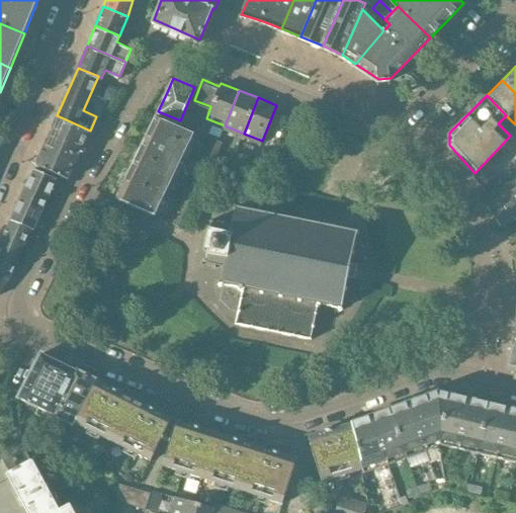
[(90,131),(57,115),(36,162),(69,176),(90,131)]
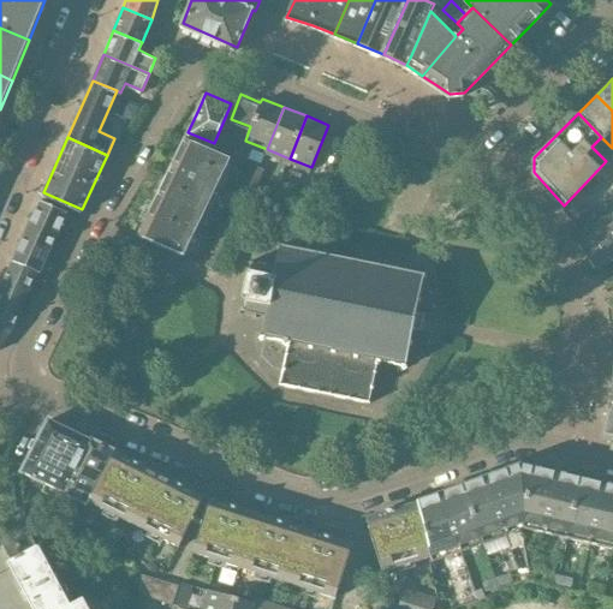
[(185,252),(231,156),(186,137),(140,233),(185,252)]
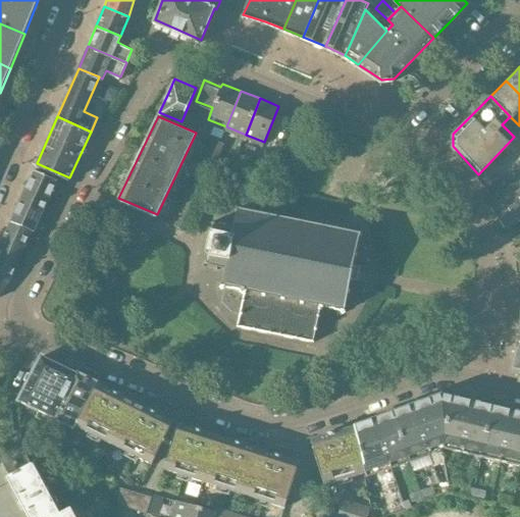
[(225,141),(217,137),(212,145),(221,149),(225,141)]
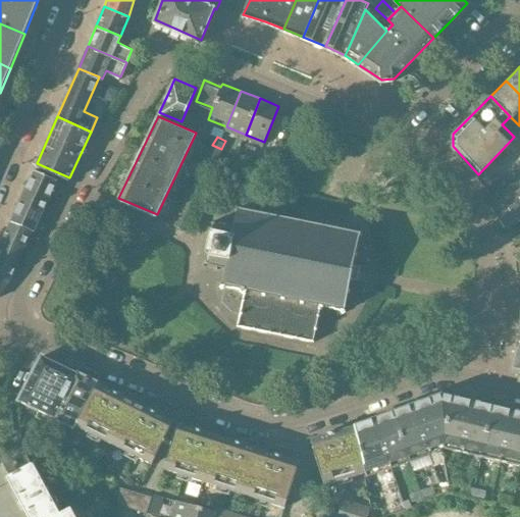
[(212,145),(208,154),(217,158),(221,149),(212,145)]
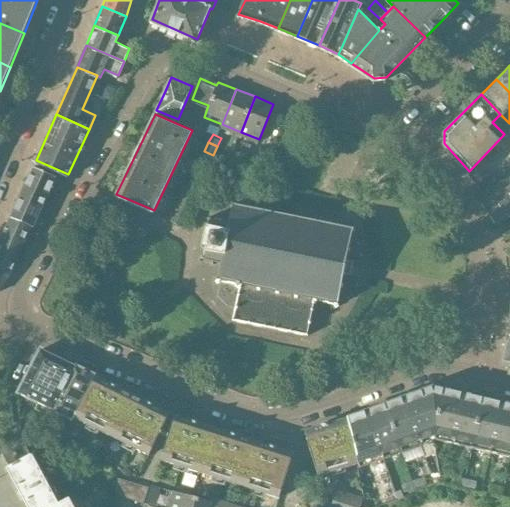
[(264,146),(256,164),(263,167),(271,149),(264,146)]
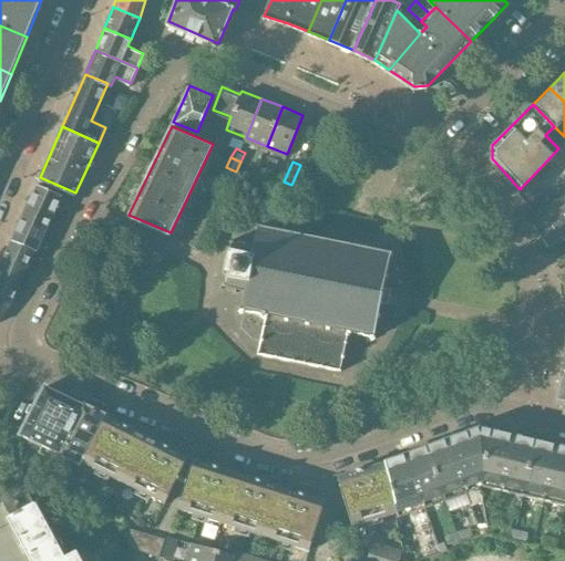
[(236,172),(226,167),(222,177),(230,182),(236,172)]
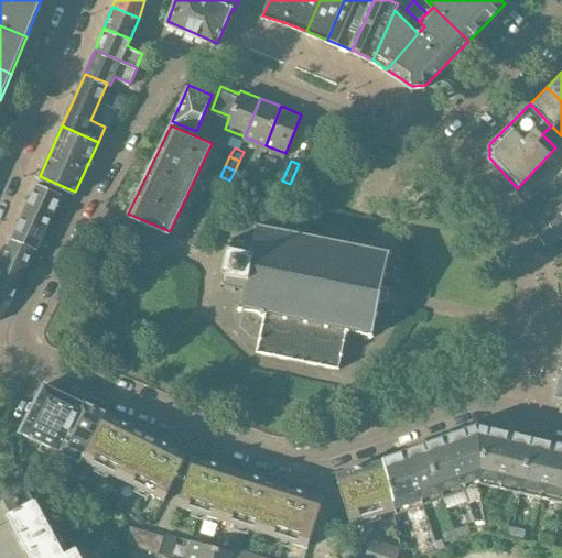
[(229,181),(220,176),(216,185),(225,189),(229,181)]
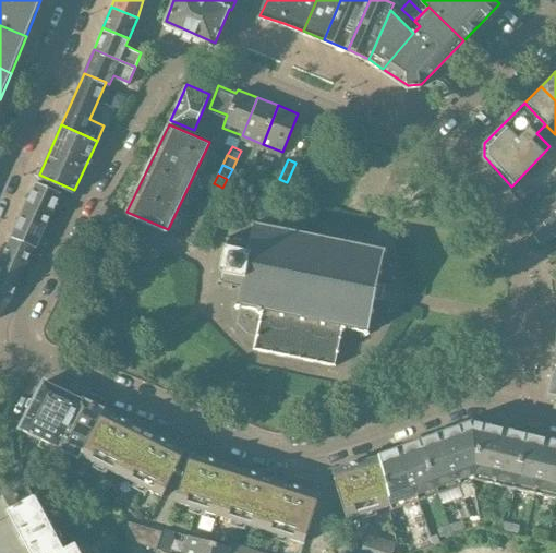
[(40,178),(13,233),(34,243),(37,244),(63,189),(40,178)]
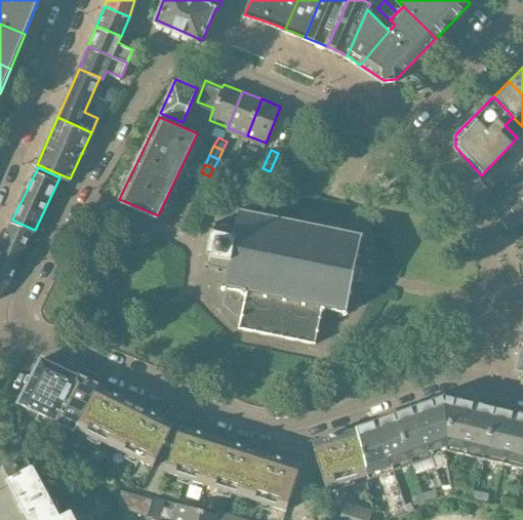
[(209,176),(201,172),(197,182),(205,186),(209,176)]
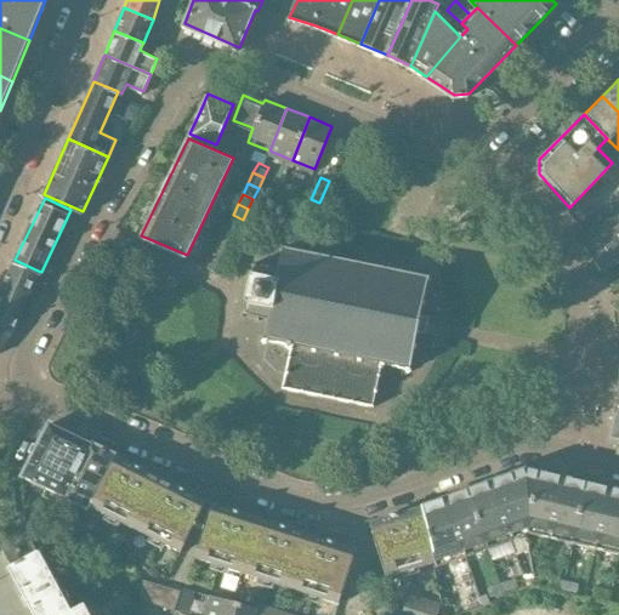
[(590,226),(606,217),(598,204),(583,212),(590,226)]
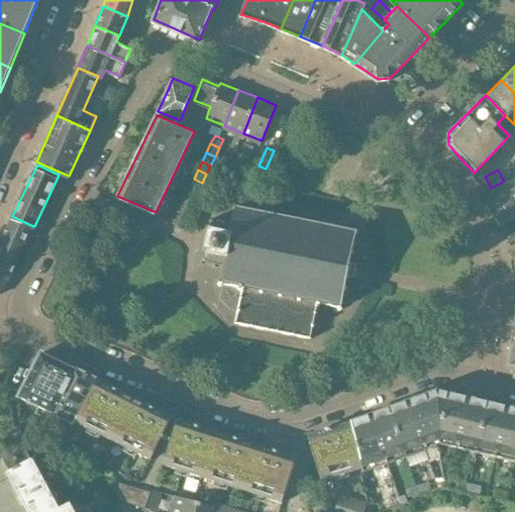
[(492,208),(514,195),(514,176),(482,195),(492,208)]
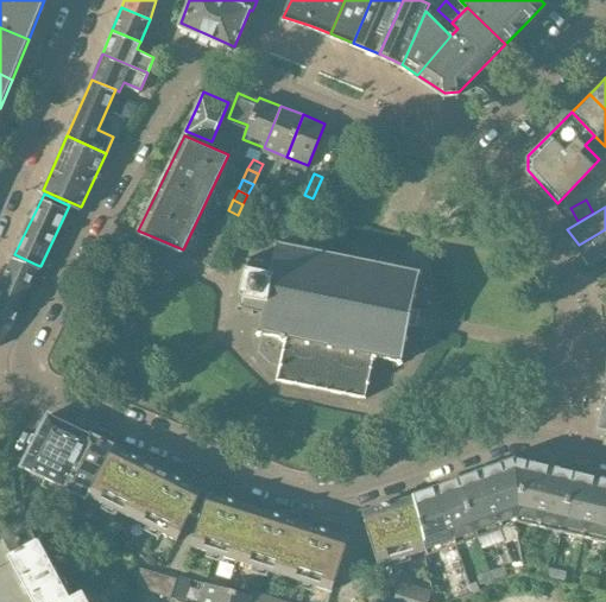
[(238,215),(228,210),(222,221),(233,226),(238,215)]
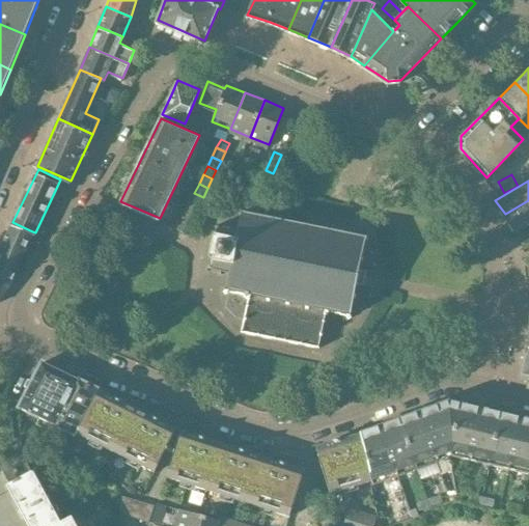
[(203,197),(194,193),(190,201),(199,205),(203,197)]
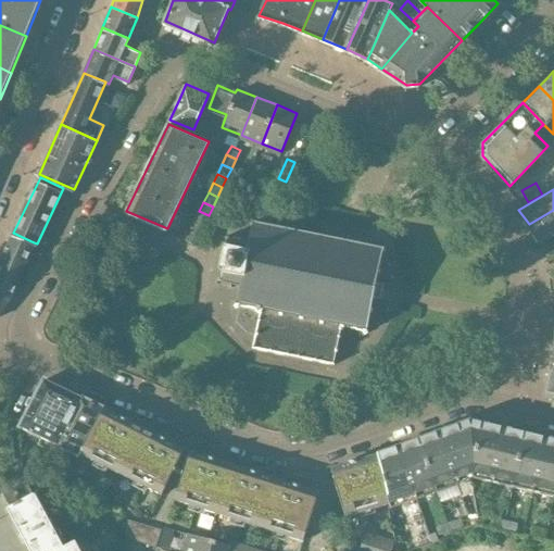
[(553,210),(529,224),(540,240),(553,232),(553,210)]
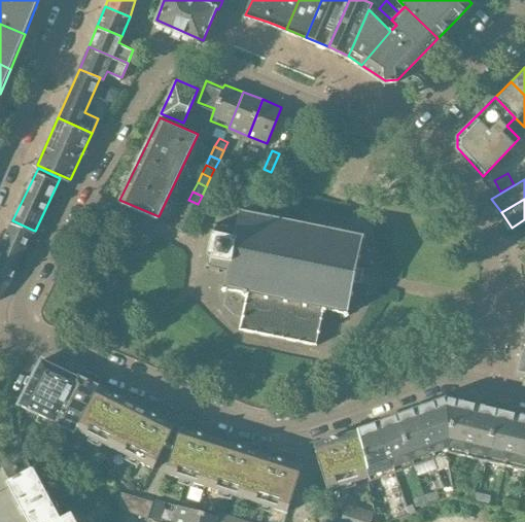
[(198,204),(188,200),(182,212),(191,216),(198,204)]
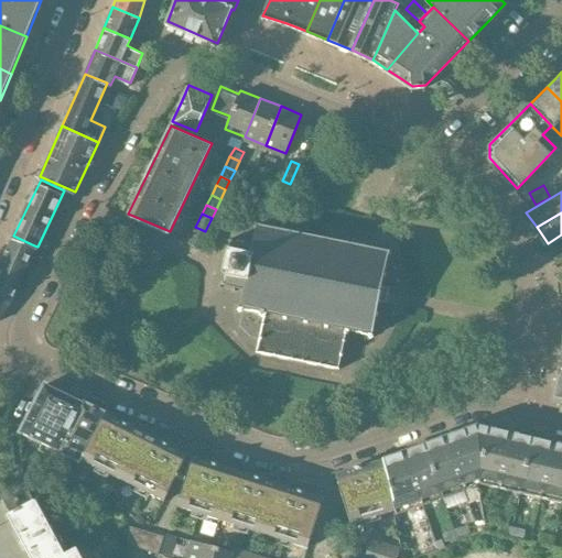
[(367,242),(364,241),(364,244),(348,241),(349,238),(345,237),(344,240),(327,237),(328,233),(323,232),(323,236),(306,232),(307,229),(302,228),(301,231),(284,228),(285,225),(281,223),(280,227),(263,223),(261,220),(257,222),(259,228),(256,243),(248,242),(249,238),(246,237),(245,241),(235,239),(231,234),(229,237),(233,240),(224,280),(220,282),(222,286),(226,284),(234,286),(234,290),(238,290),(238,286),(246,288),(242,305),(238,307),(240,310),(245,307),(241,323),(252,332),(260,335),(258,348),(339,365),(347,330),(349,331),(350,328),(369,331),(371,335),(375,334),(371,329),(374,314),(378,315),(379,310),(375,309),(377,299),(386,302),(390,285),(380,283),(382,274),(387,274),(388,270),(385,270),(388,252),(391,250),(390,247),(386,249),(367,245),(367,242)]
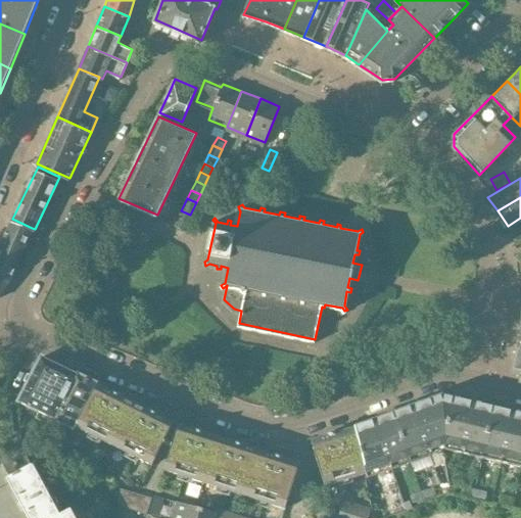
[(181,210),(176,223),(184,227),(190,215),(181,210)]
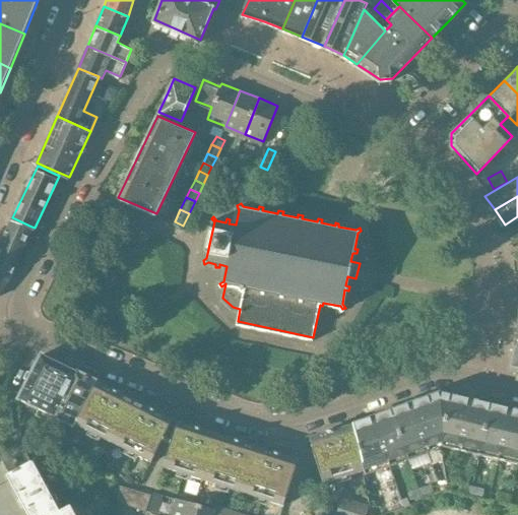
[(12,217),(0,245),(0,288),(10,276),(31,227),(12,217)]
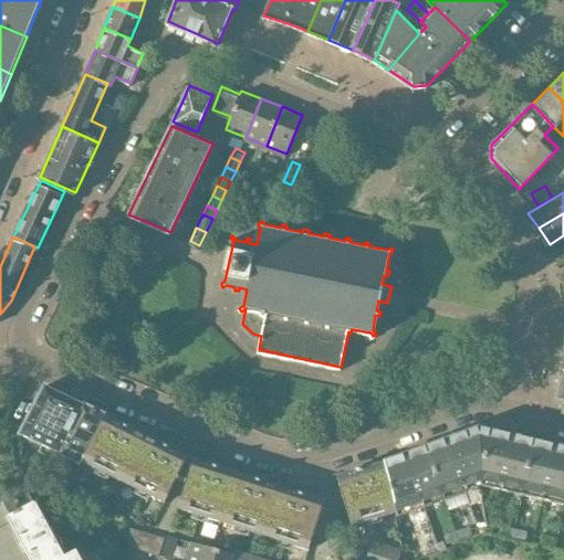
[(84,402),(47,382),(21,432),(60,451),(84,402)]
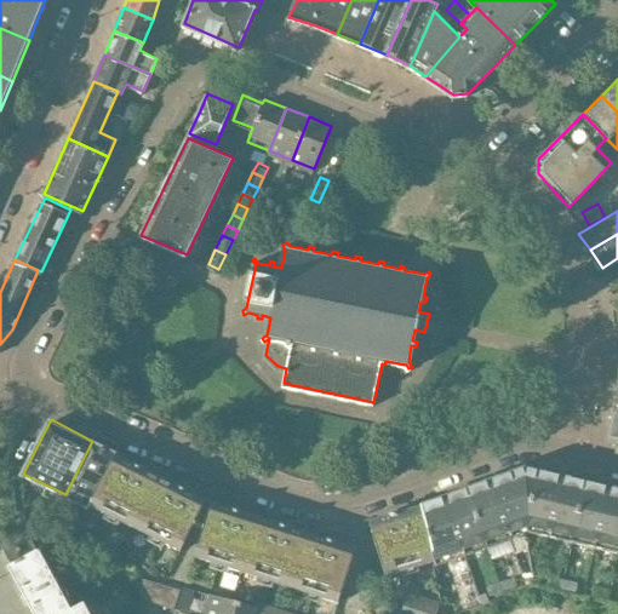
[(116,453),(92,441),(66,494),(90,506),(91,503),(116,453)]
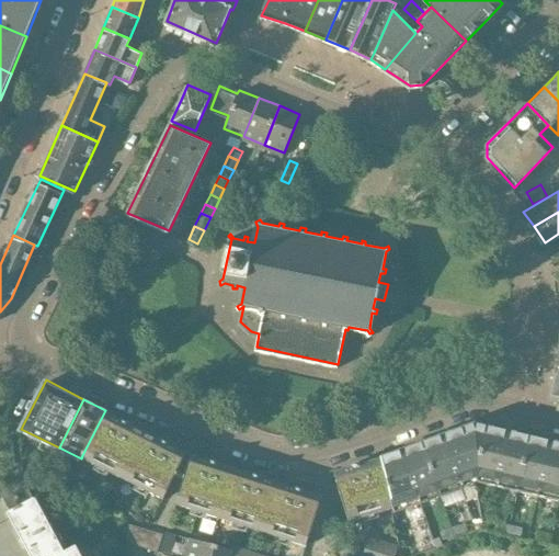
[(124,476),(146,430),(105,410),(82,455),(124,476)]
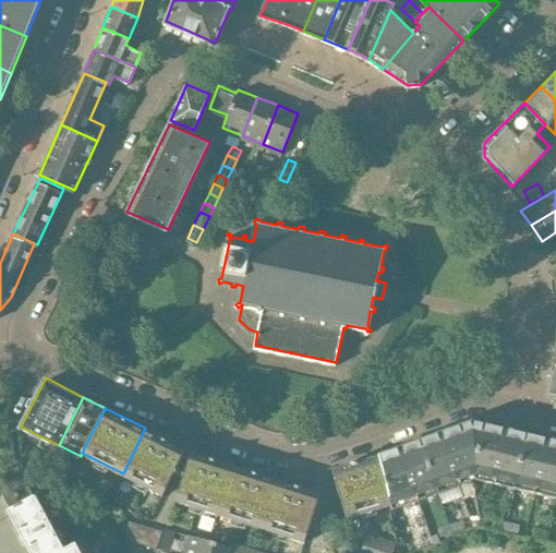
[(474,477),(485,422),(473,420),(442,431),(460,483),(473,479),(474,477)]
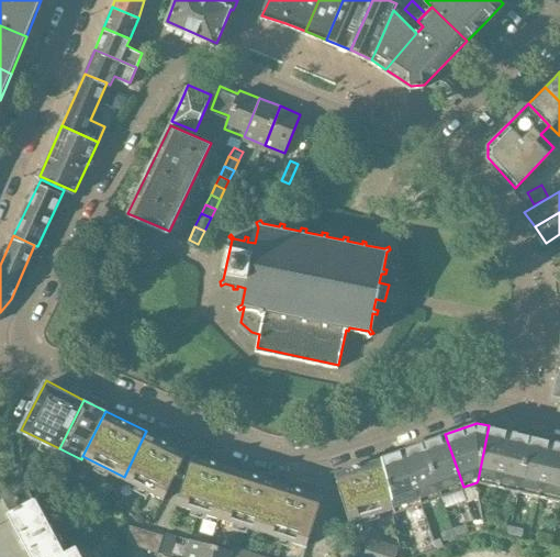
[(497,485),(510,431),(489,425),(478,480),(497,485)]
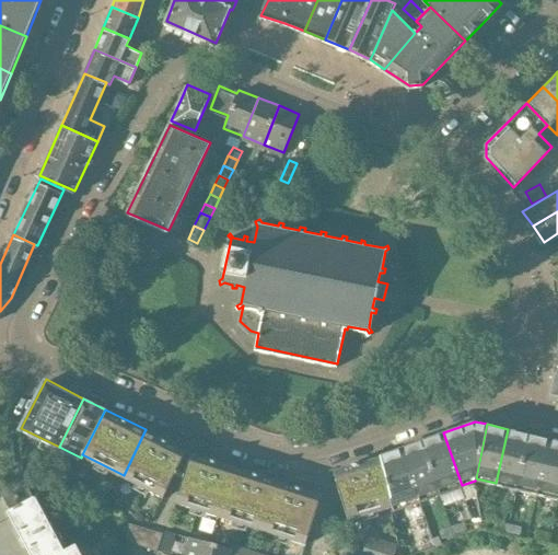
[(164,495),(187,450),(146,429),(124,475),(164,495)]
